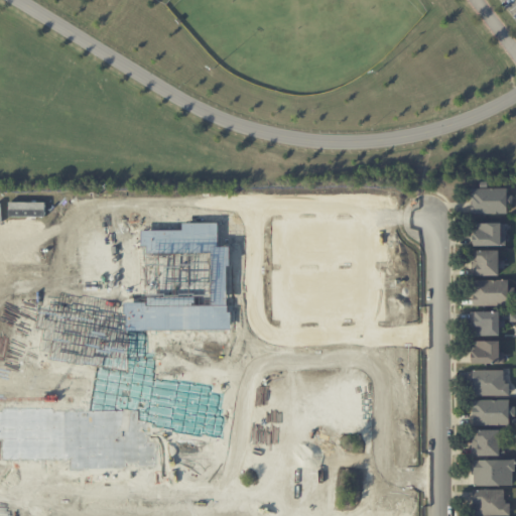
[(471,187),(471,214),(507,213),(507,202),(513,202),(512,195),(507,195),(507,186),(471,187)]
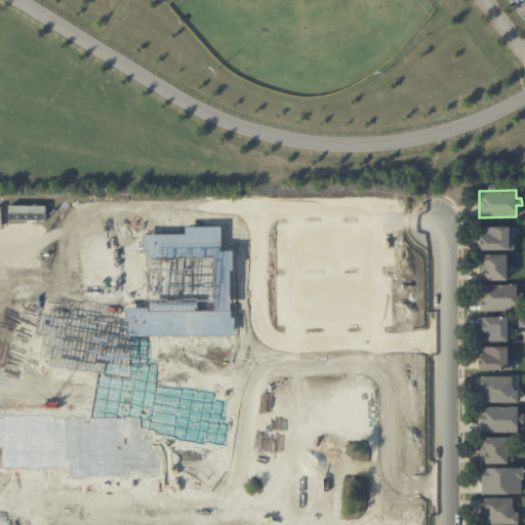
[(515,249),(481,249),(481,226),(511,226),(511,238),(515,238),(515,249)]
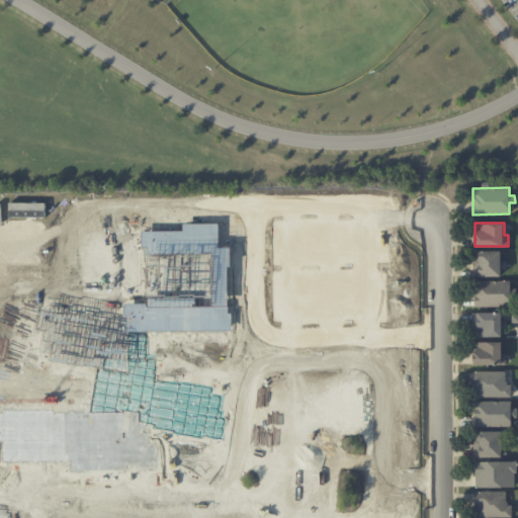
[(473,252),(475,276),(500,275),(500,268),(506,267),(506,259),(501,259),(501,251),(473,252)]
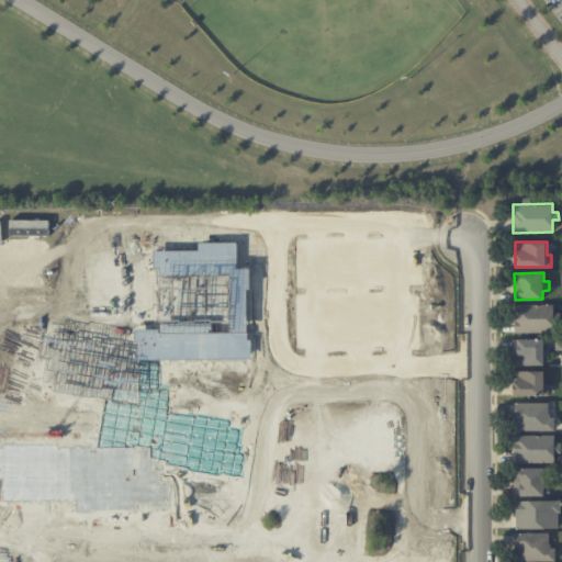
[(553,304),(513,304),(514,333),(552,333),(552,319),(560,319),(560,313),(553,313),(553,304)]
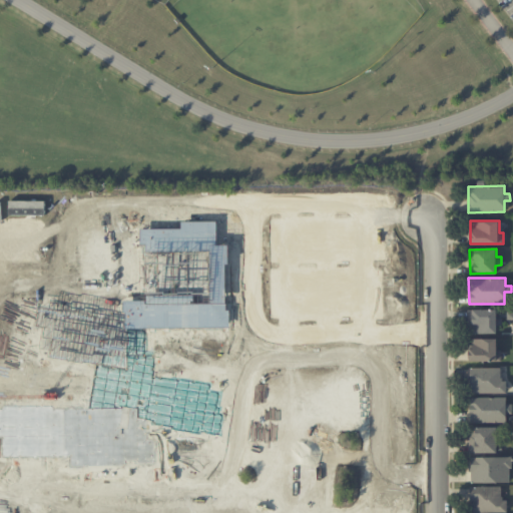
[(469,309),(469,333),(496,332),(495,325),(502,325),(502,317),(497,318),(497,309),(469,309)]
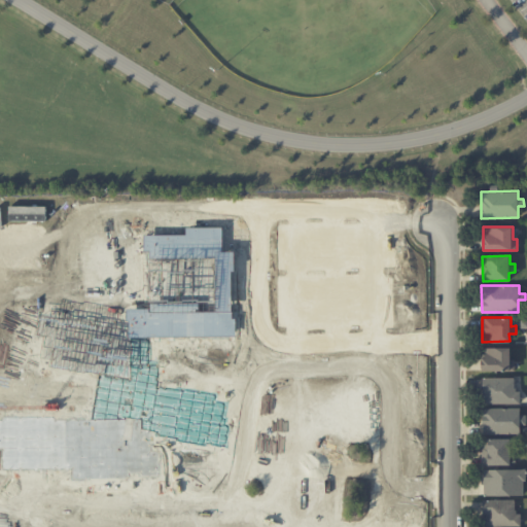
[(482,348),(482,372),(515,372),(515,359),(510,359),(510,347),(482,348)]
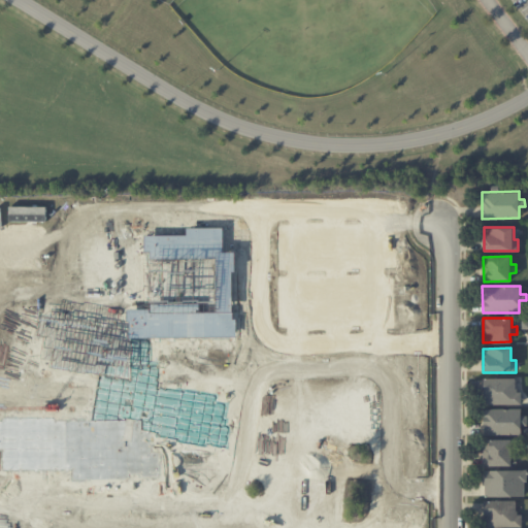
[(483,378),(484,404),(522,403),(522,391),(517,392),(517,377),(483,378)]
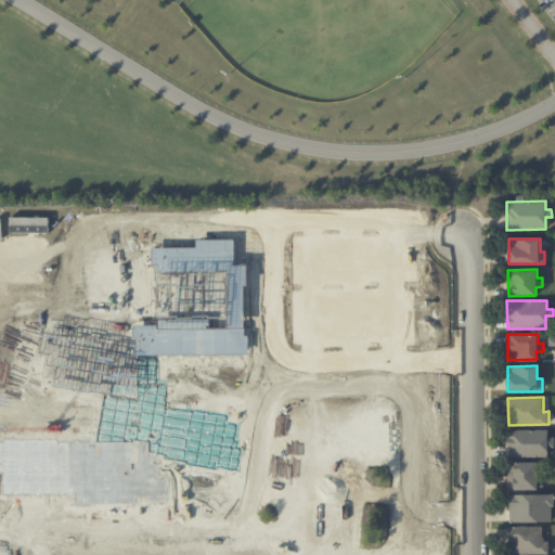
[(508,430),(510,460),(547,459),(547,446),(554,446),(554,436),(547,436),(547,429),(508,430)]
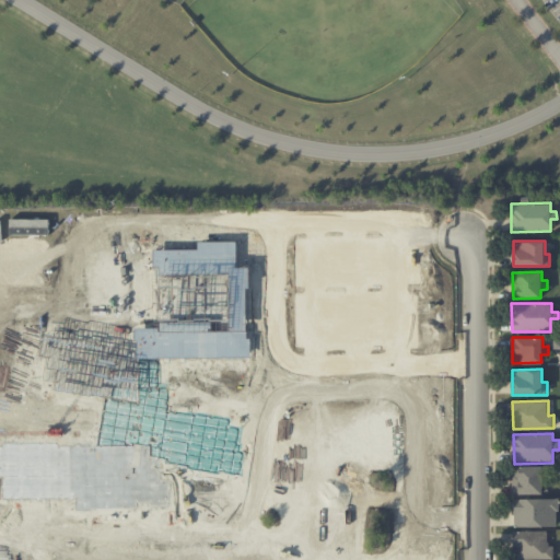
[(512,468),(513,493),(544,492),(543,467),(512,468)]
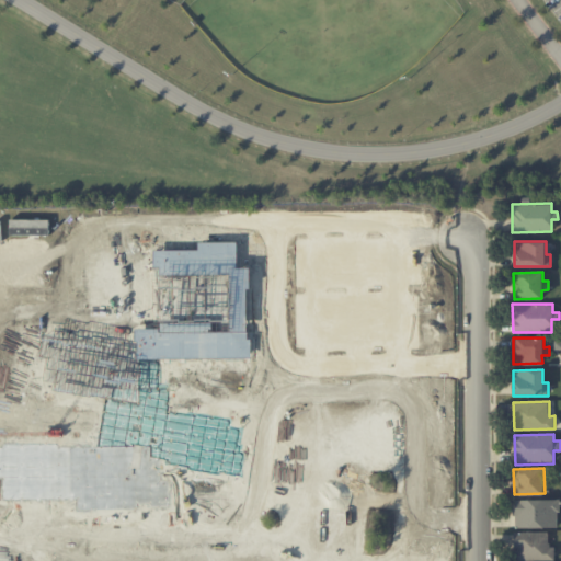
[(560,500),(515,500),(516,526),(557,526),(557,508),(560,500)]
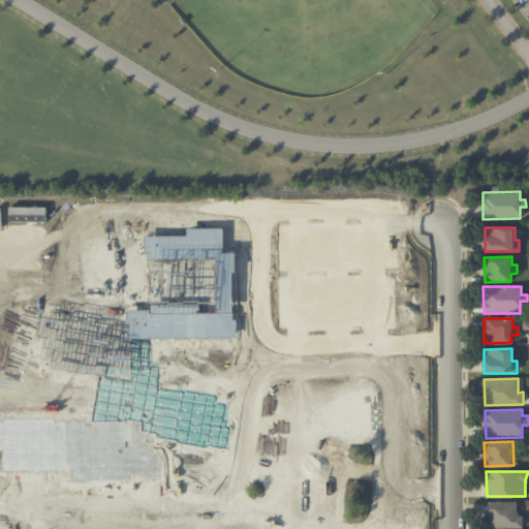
[(485,502),(486,528),(523,528),(523,516),(518,516),(517,502),(485,502)]
